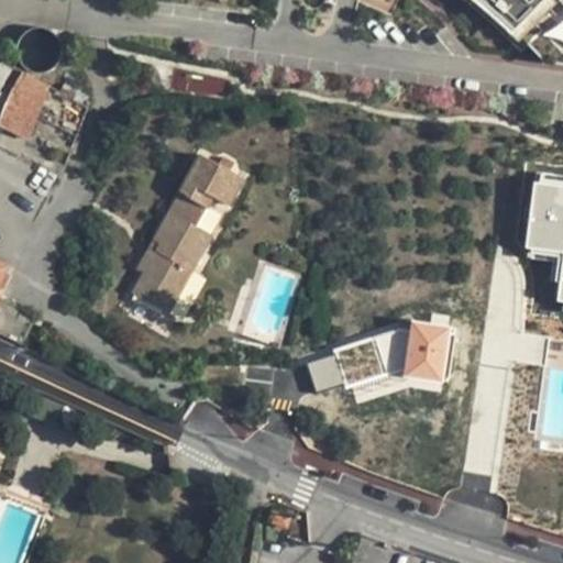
[(547,63),(562,65),(562,0),(474,0),(525,50),(547,63)]
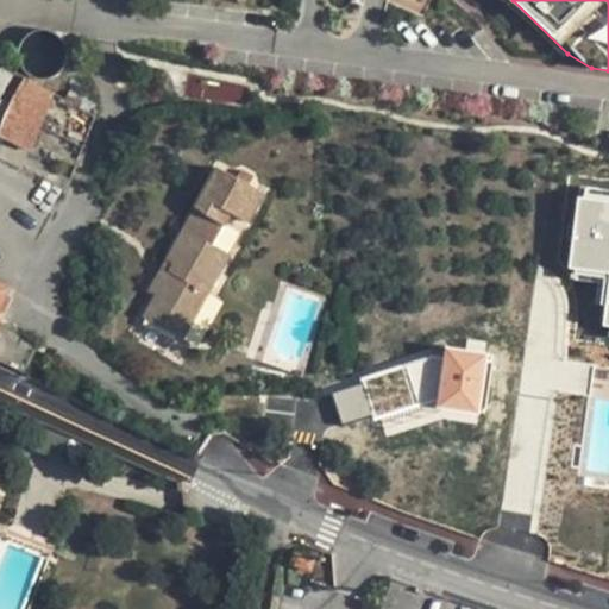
[(24,79),(0,132),(29,148),(52,92),(24,79)]
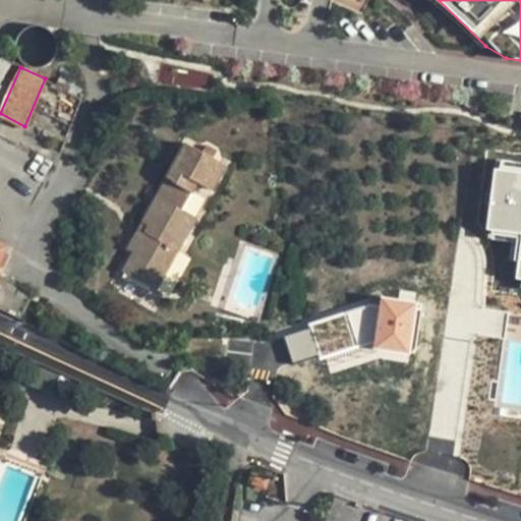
[(224,167),(187,148),(169,178),(141,222),(150,226),(134,252),(123,271),(156,288),(196,216),(183,209),(192,191),(195,184),(210,192),(224,167)]
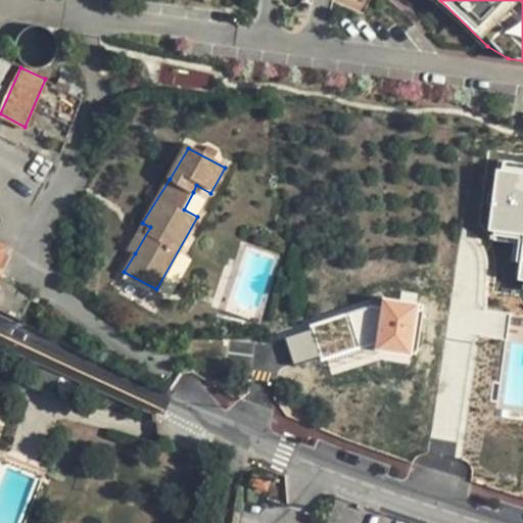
[(522,161),(496,158),(487,228),(489,229),(513,232),(512,241),(510,258),(519,259),(517,278),(521,278),(520,288),(522,288),(522,161)]
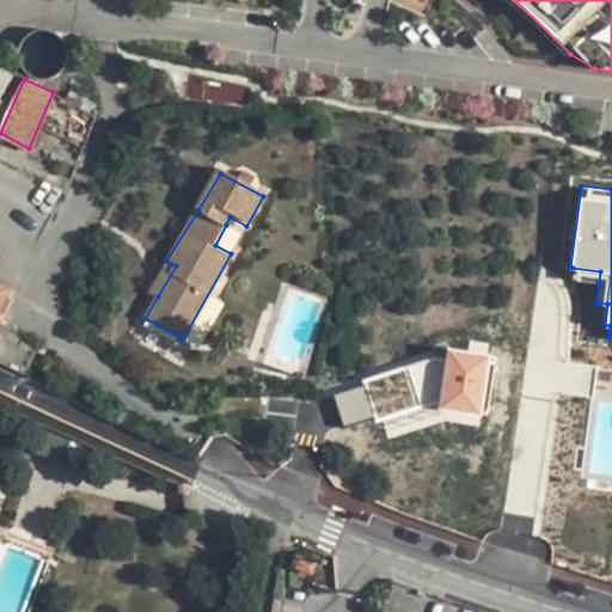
[(150,292),(158,297),(176,265),(166,261),(150,292)]
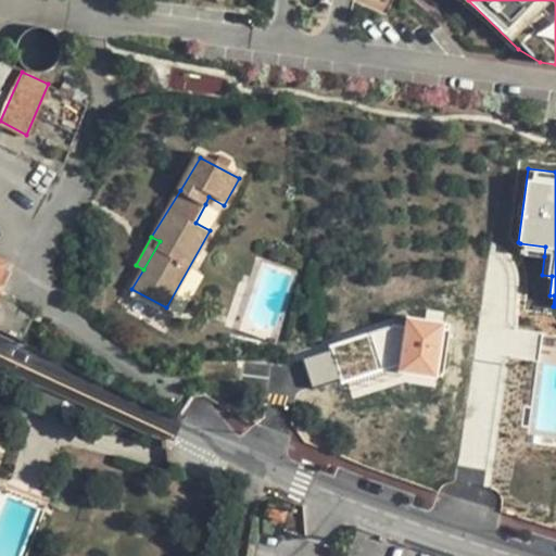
[(545,247),(520,243),(519,253),(544,256),(545,247)]
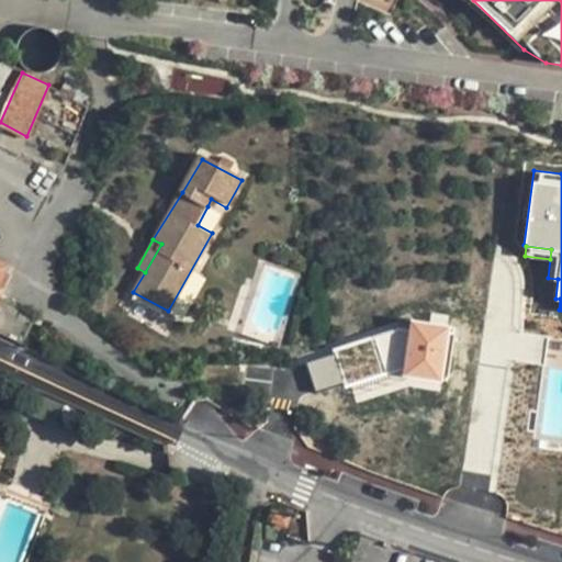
[(0,299),(0,333),(22,341),(34,315),(0,299)]
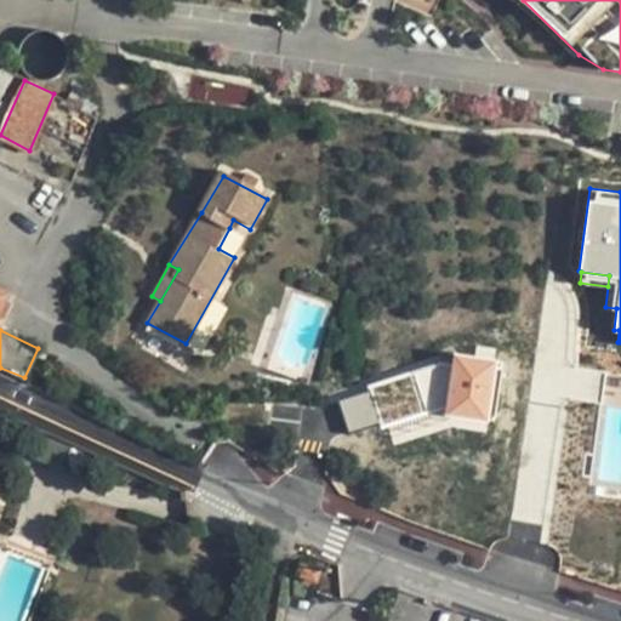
[(446,405),(446,412),(486,419),(486,412),(494,414),(501,368),(494,368),(495,359),(455,353),(454,364),(442,362),(370,386),(371,388),(339,399),(349,433),(382,422),(383,426),(444,405),(446,405)]
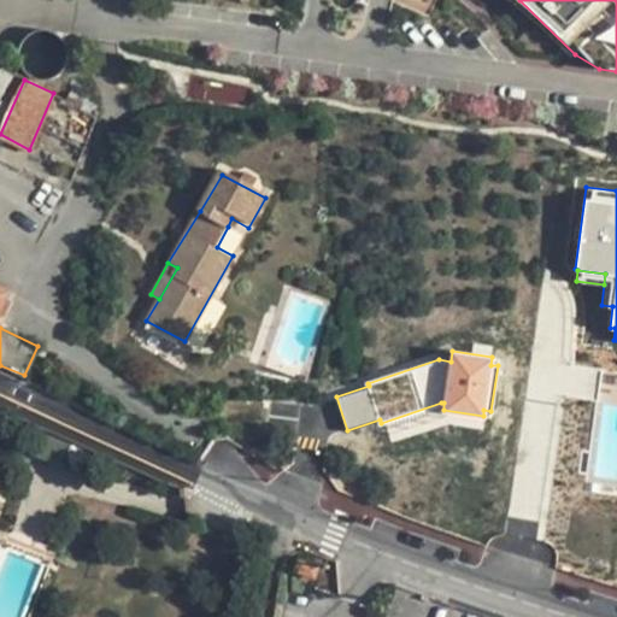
[(303,554),(298,566),(318,575),(323,563),(303,554)]
